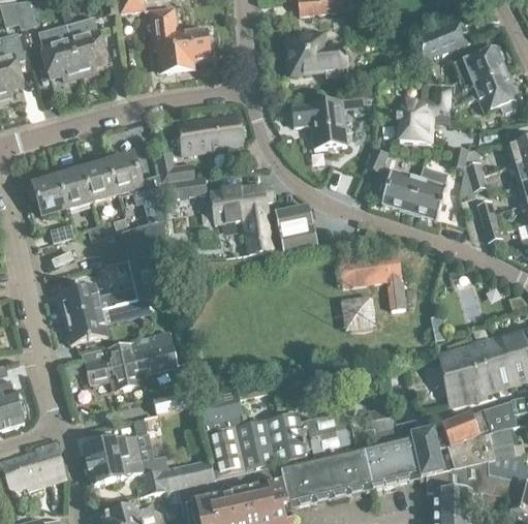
[(100,0),(102,14),(117,12),(115,0),(100,0)]
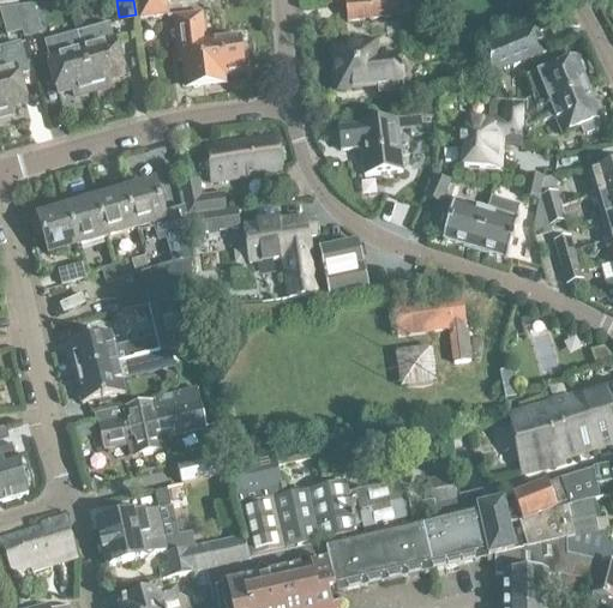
[(169,13),(167,0),(136,0),(138,16),(169,13)]
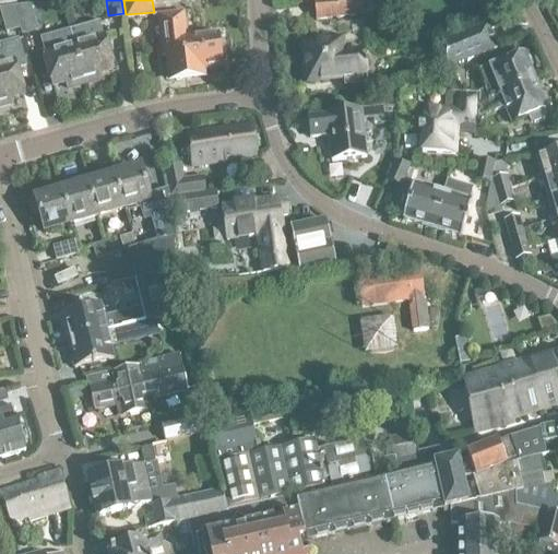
[(312,0),(316,16),(374,11),(371,0),(312,0)]
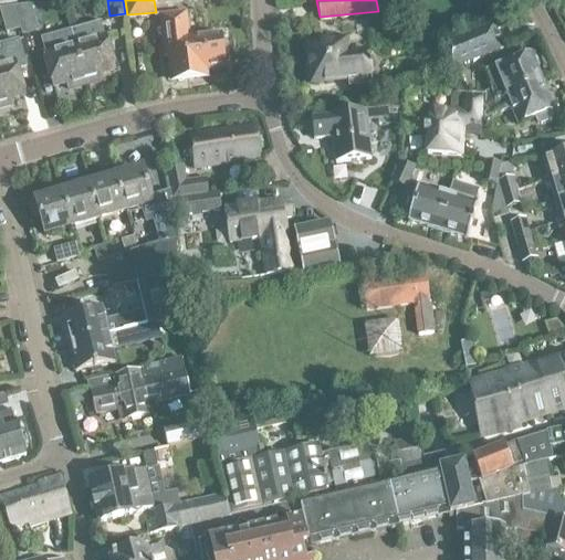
[(30,2),(14,3),(22,30),(37,25),(30,2)]
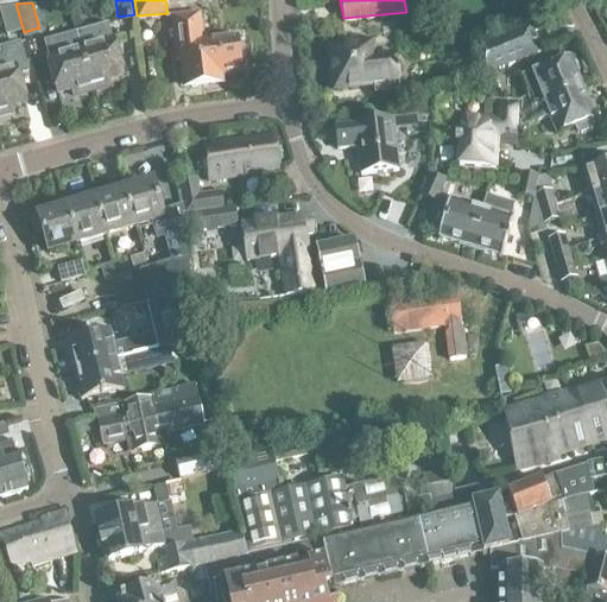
[(8,37),(24,32),(16,4),(0,6),(0,10),(8,37)]
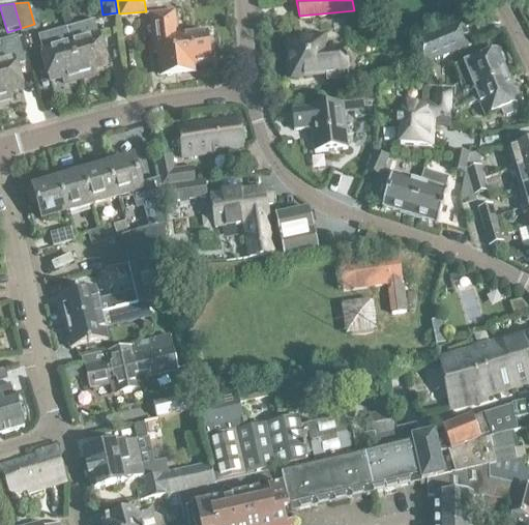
[(153,52),(156,52),(179,49),(176,29),(174,8),(149,11),(153,52)]
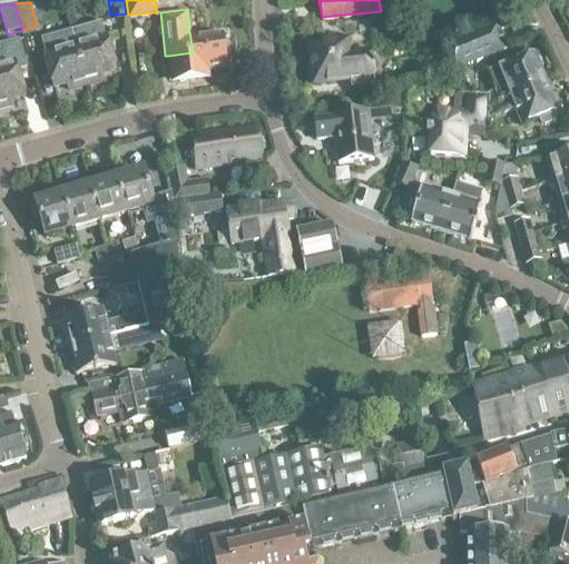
[(70,27),(75,45),(85,81),(102,76),(100,70),(114,67),(105,36),(100,19),(70,27)]
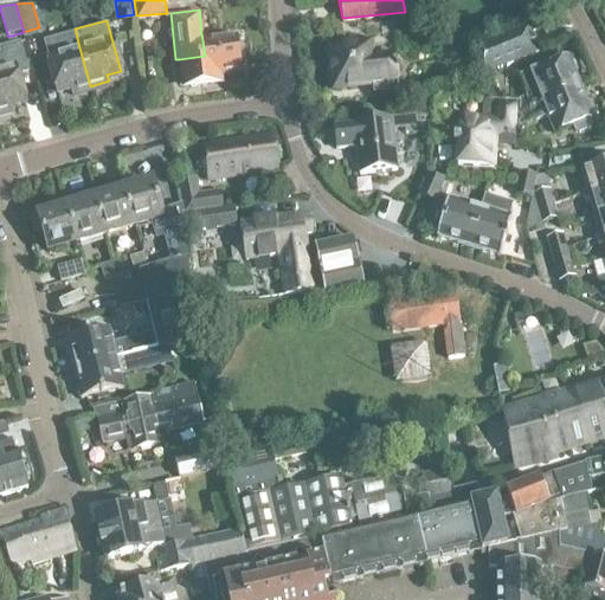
[(483,42),(486,70),(538,47),(527,23),(483,42)]
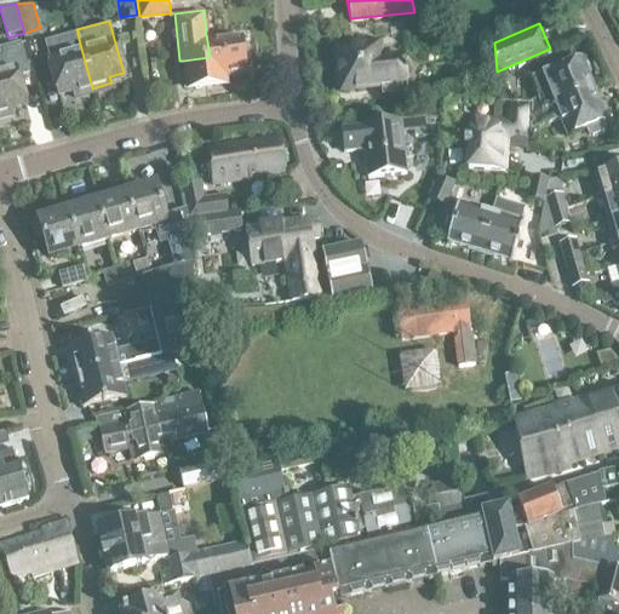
[(206,34),(210,57),(183,61),(187,82),(225,78),(225,74),(247,70),(242,33),(222,35),(221,33),(206,34)]
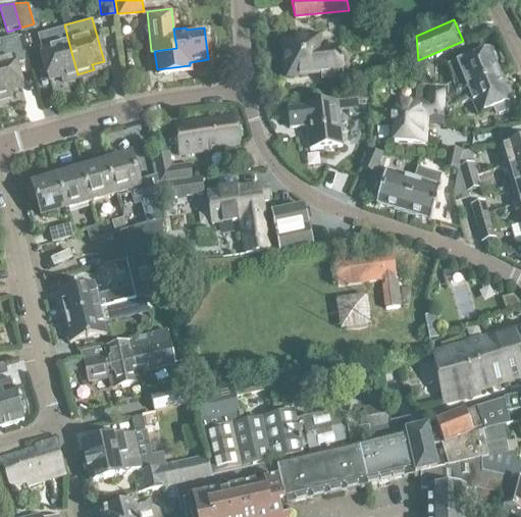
[(288,72),(319,68),(320,79),(343,76),(340,50),(340,42),(318,45),(317,35),(283,39),(288,72)]
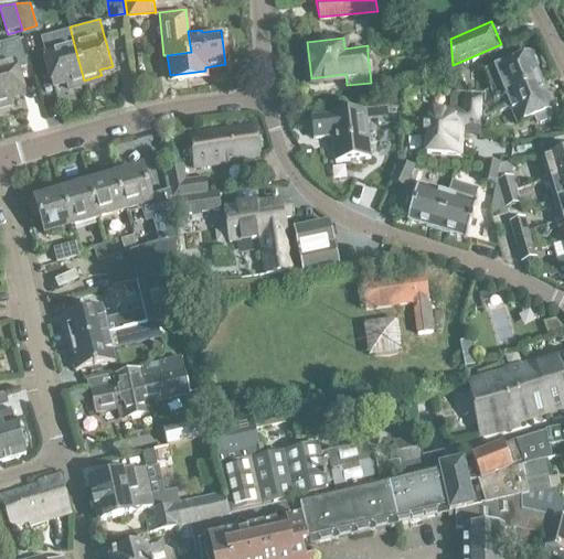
[(67,85),(84,81),(74,44),(44,52),(53,84),(66,81),(67,85)]
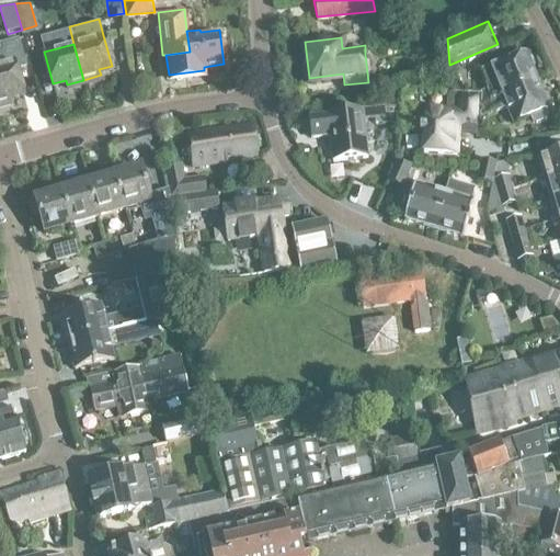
[(480,91),(480,101),(537,78),(533,65),(534,61),(530,54),(527,53),(526,50),(496,63),(495,61),(478,68),(486,86),(479,89),(478,91),(480,91)]
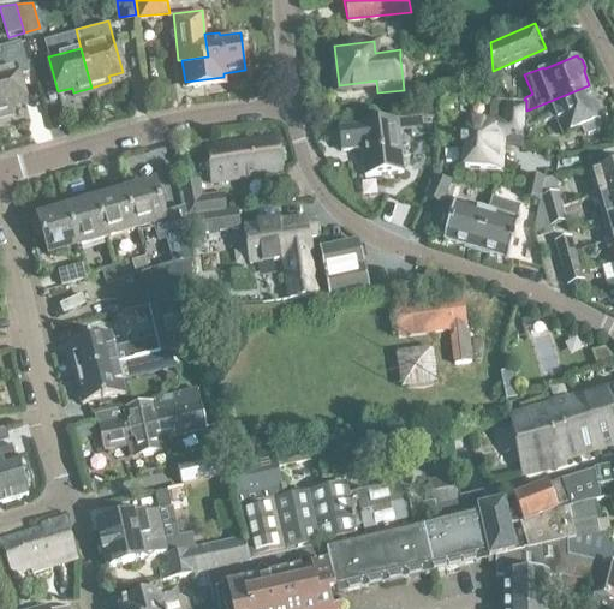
[(15,66),(0,70),(0,113),(12,111),(10,105),(25,100),(15,66)]
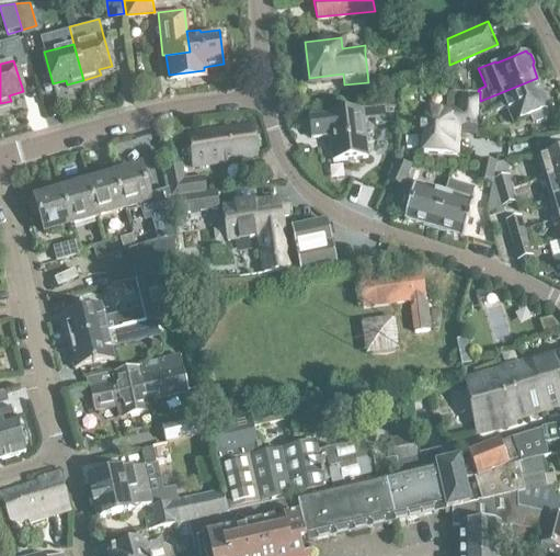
[(479,114),(506,103),(513,120),(529,112),(532,117),(536,120),(545,115),(547,112),(545,106),(548,104),(547,101),(549,99),(546,91),(543,90),(537,78),(480,101),(479,114)]
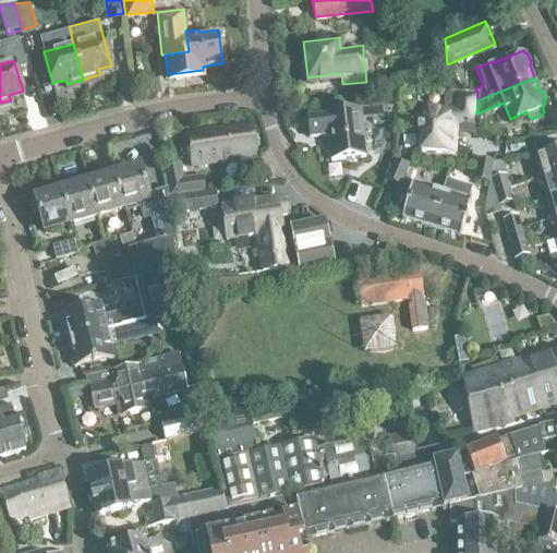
[(452,149),(453,130),(473,131),(476,92),(445,89),(444,105),(423,104),(421,125),(416,124),(415,129),(421,129),(420,147),(452,149)]
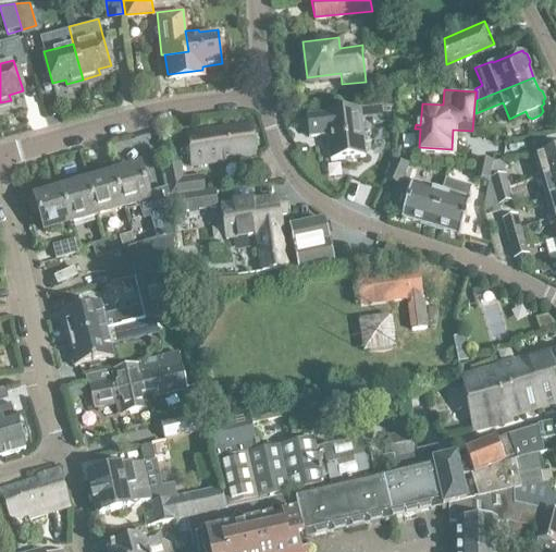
[(381,102),(361,106),(362,117),(371,115),(372,121),(380,120),(394,121),(395,94),(381,94),(381,102)]
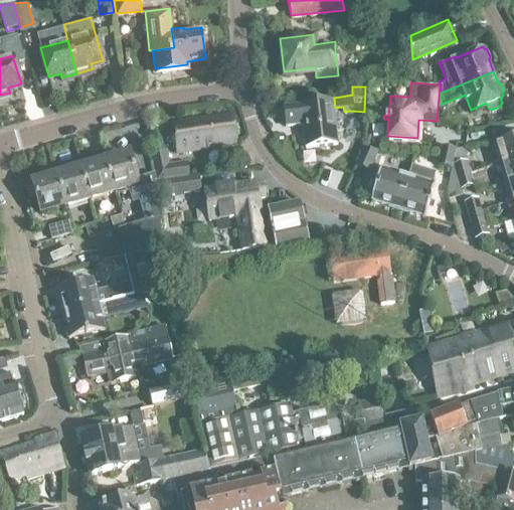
[(333,107),(332,97),(300,101),(300,102),(283,104),(286,123),(302,122),(305,144),(337,141),(334,113),(333,107)]
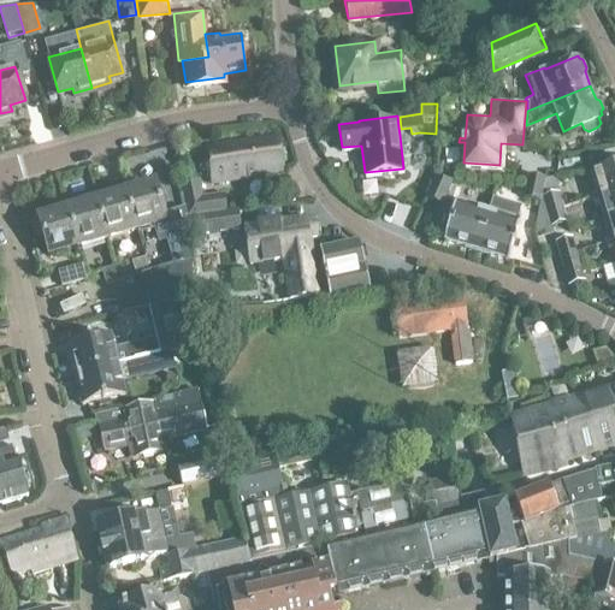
[(241,137),(206,143),(211,179),(282,166),(278,132),(241,137)]
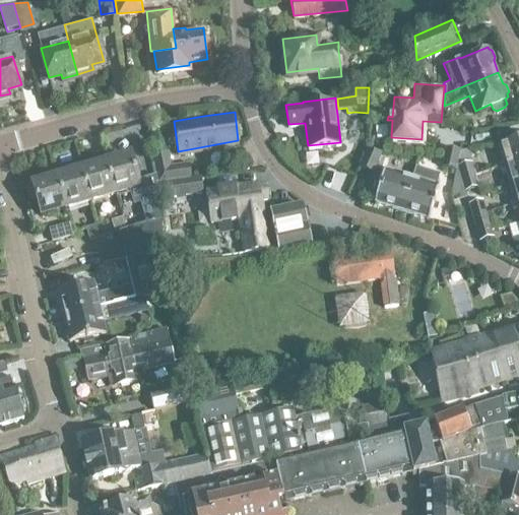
[(518,136),(498,143),(503,159),(499,161),(500,164),(518,157),(518,136)]
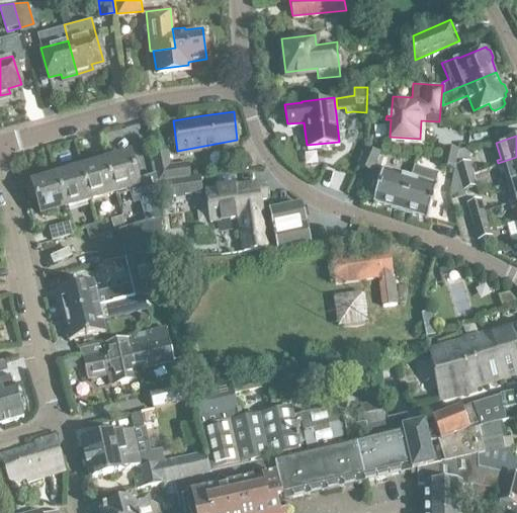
[(443,145),(440,164),(453,167),(456,147),(443,145)]
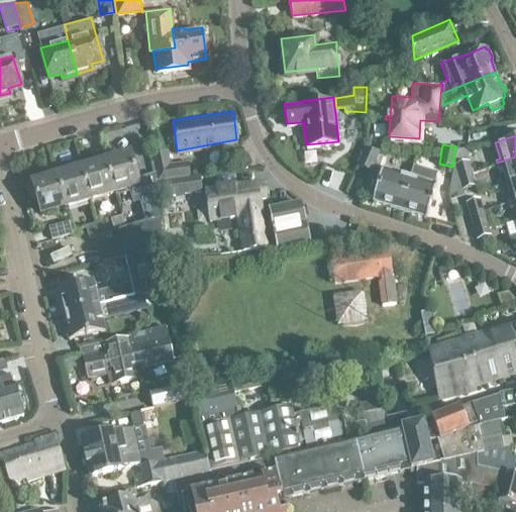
[(379,148),(364,147),(356,164),(370,170),(379,148)]
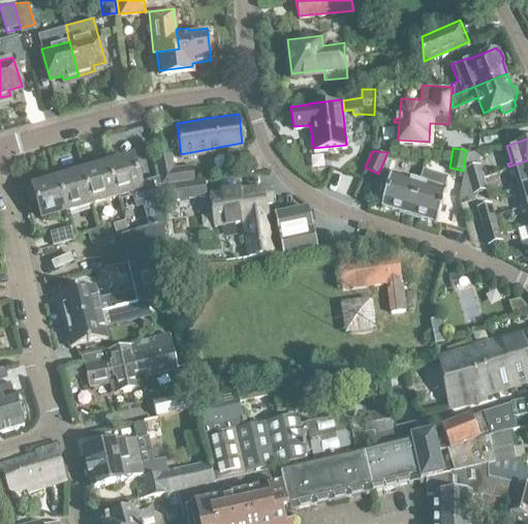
[(171,153),(155,156),(158,175),(160,183),(194,178),(192,163),(173,165),(171,153)]
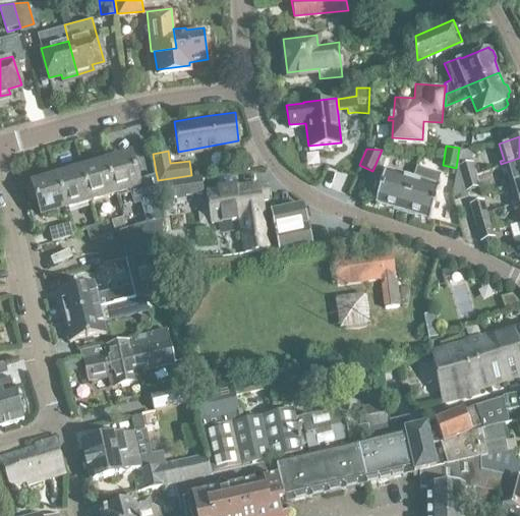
[(131,153),(106,160),(115,191),(129,187),(133,203),(139,201),(146,221),(149,221),(162,218),(159,198),(156,180),(158,180),(156,172),(138,177),(131,153)]
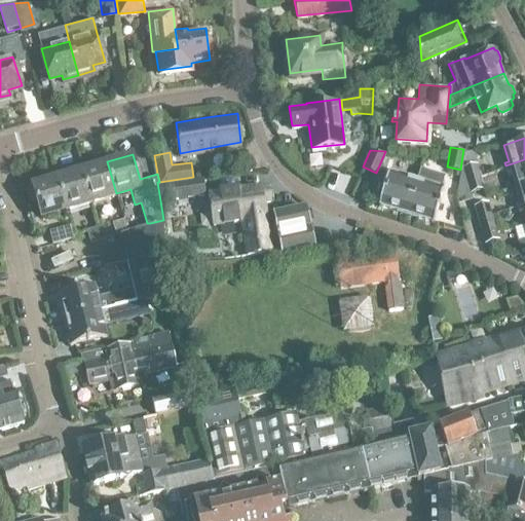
[(509,175),(512,174),(515,184),(524,181),(524,180),(524,159),(505,165),(509,175)]
